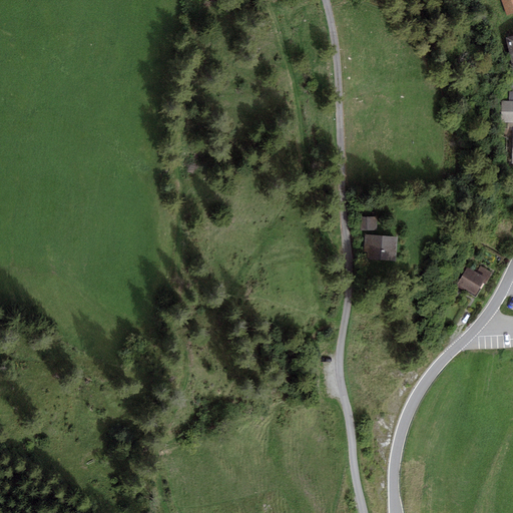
[(512,0),(500,0),(507,17),(512,14),(512,0)]
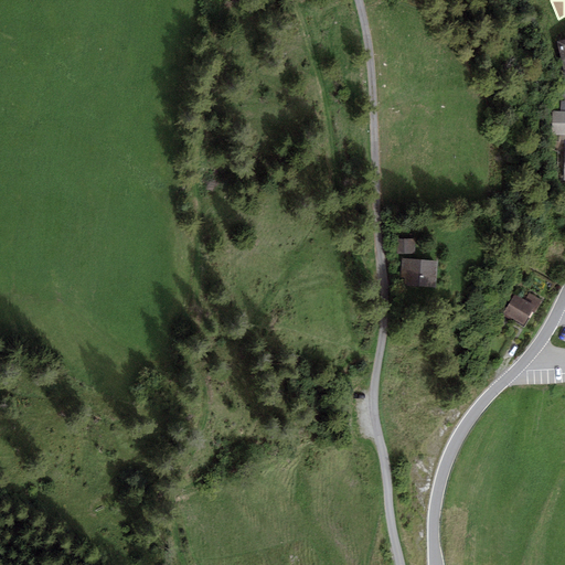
[(560,113),(552,112),(551,136),(564,136),(564,102),(561,102),(560,113)]
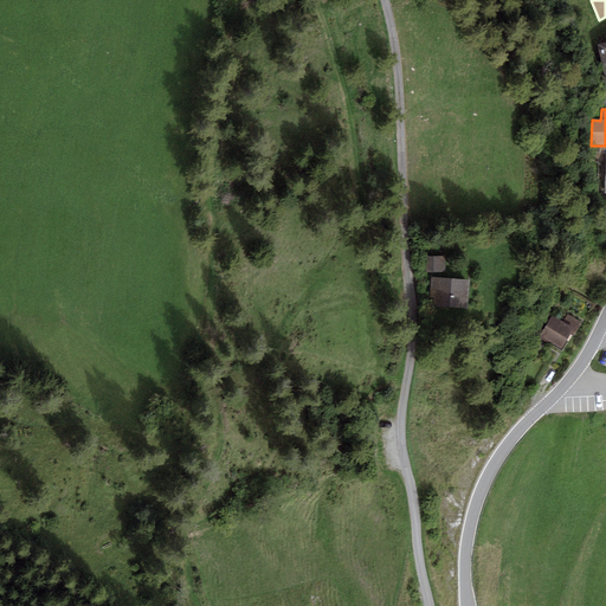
[(445,257),(424,257),(425,274),(445,274),(445,257)]
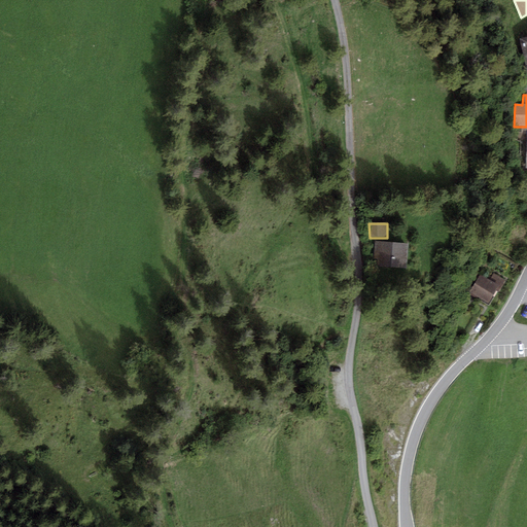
[(409,245),(375,242),(372,266),(406,270),(409,245)]
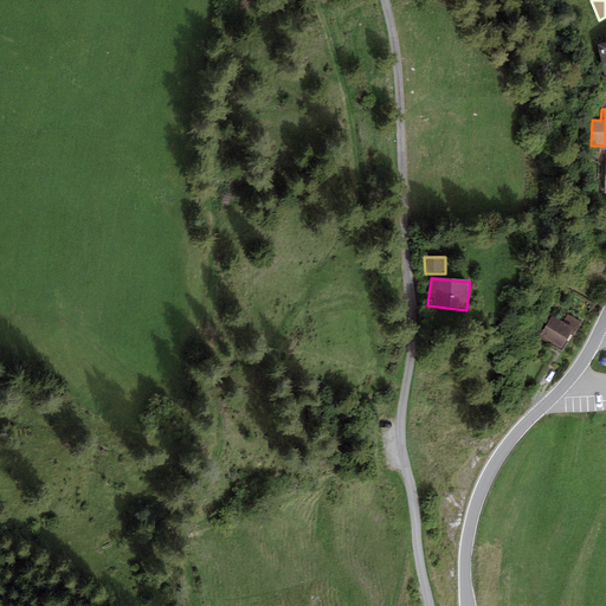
[(562,323),(552,316),(540,337),(562,352),(572,336),(573,336),(580,323),(567,315),(562,323)]
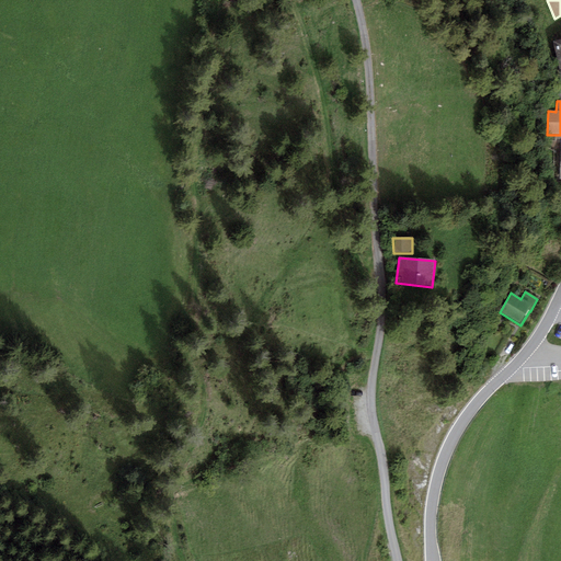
All buildings are outlined.
